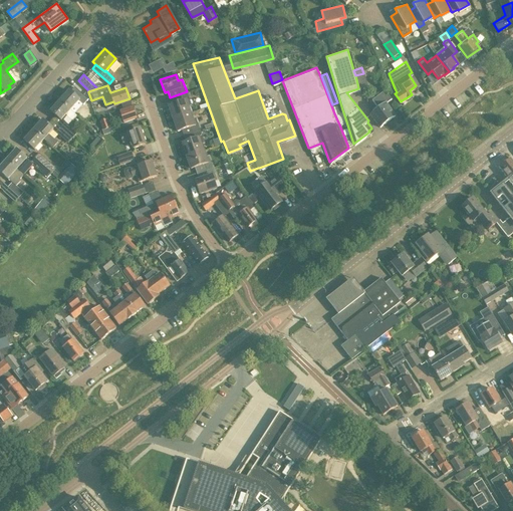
[(70,108),(70,107),(79,97),(68,88),(59,98),(70,108)]
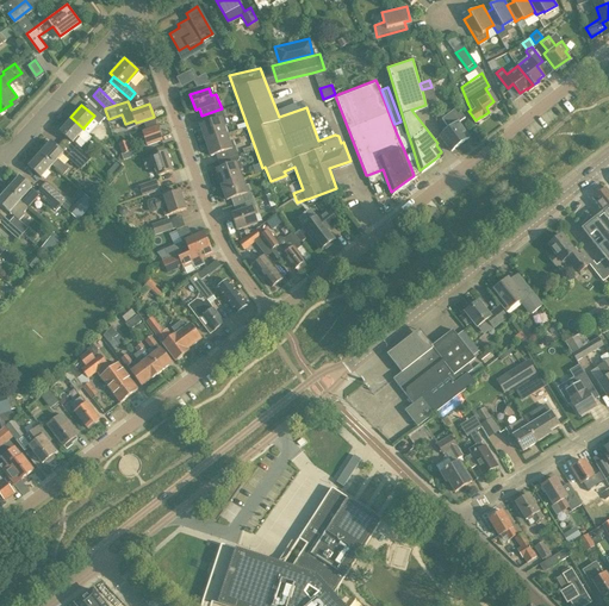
[(449,149),(468,135),(457,120),(464,116),(455,105),(441,116),(446,124),(442,127),(443,130),(439,133),(449,149)]
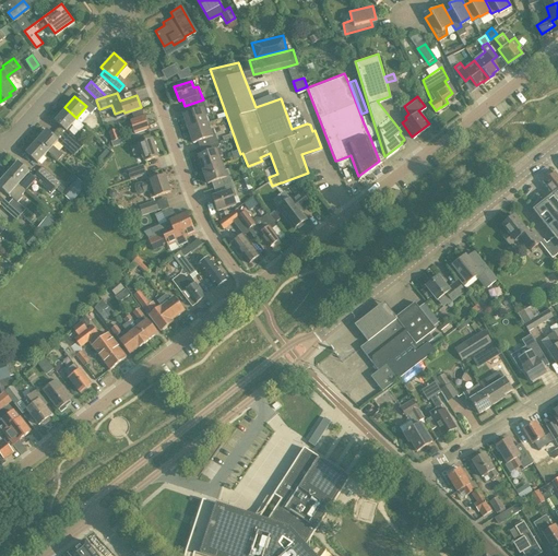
[(188,126),(205,120),(203,114),(208,113),(203,99),(185,106),(187,113),(183,114),(188,126)]
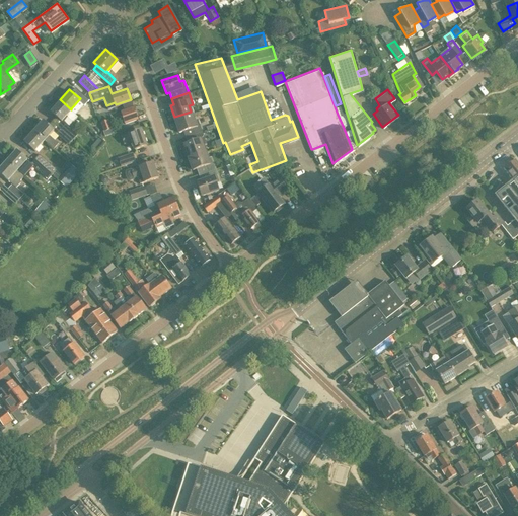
[(90,98),(84,100),(89,114),(95,112),(90,98)]
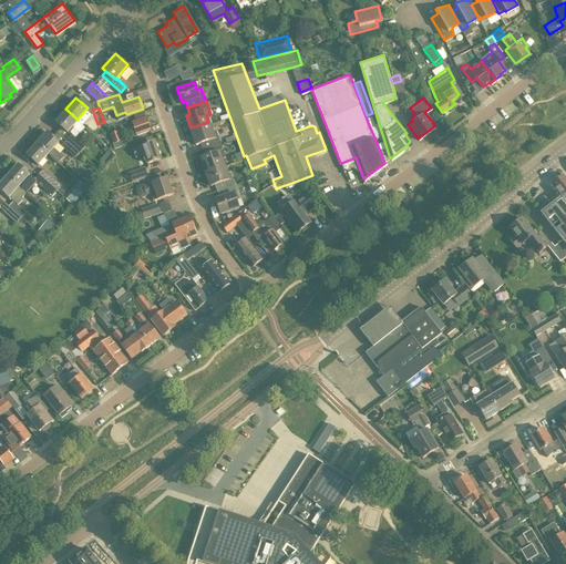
[(84,125),(78,119),(78,120),(65,109),(55,120),(61,125),(67,131),(72,125),(79,131),(84,125)]
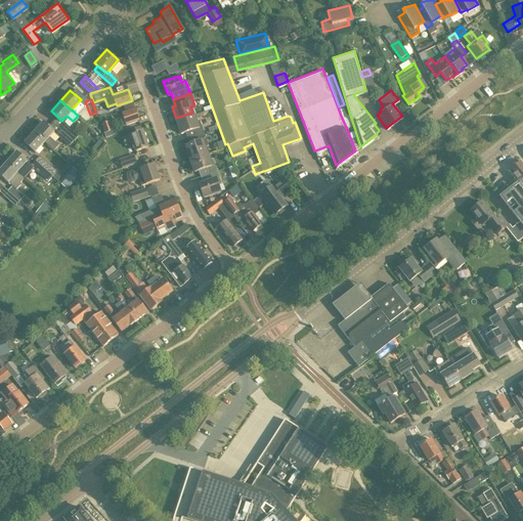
[(132,100),(123,103),(125,110),(121,111),(126,123),(138,118),(132,100)]
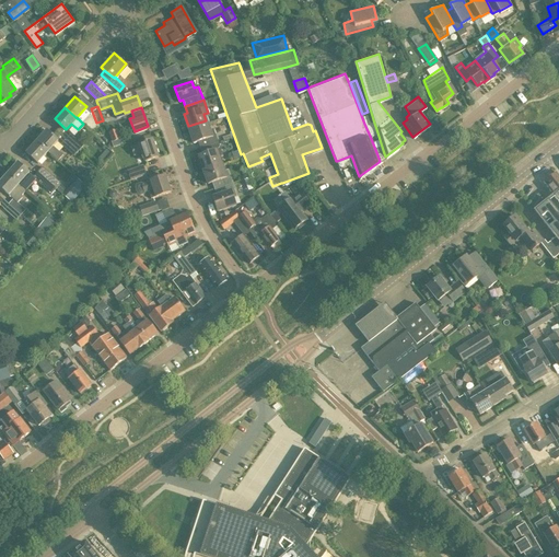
[(367,113),(361,115),(364,124),(370,136),(377,132),(375,126),(373,119),(370,120),(367,113)]
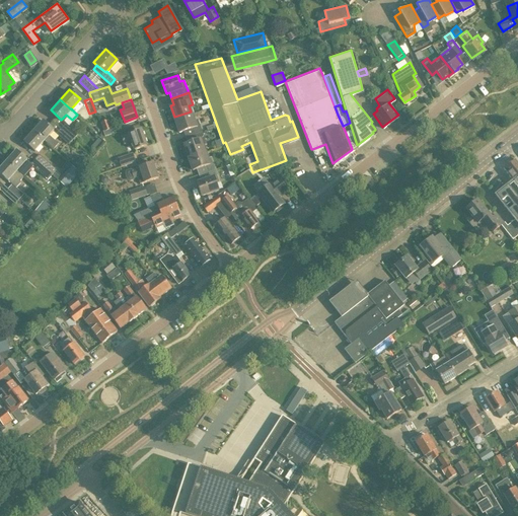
[(183,134),(201,128),(197,118),(194,119),(191,112),(174,117),(178,129),(181,127),(183,134)]
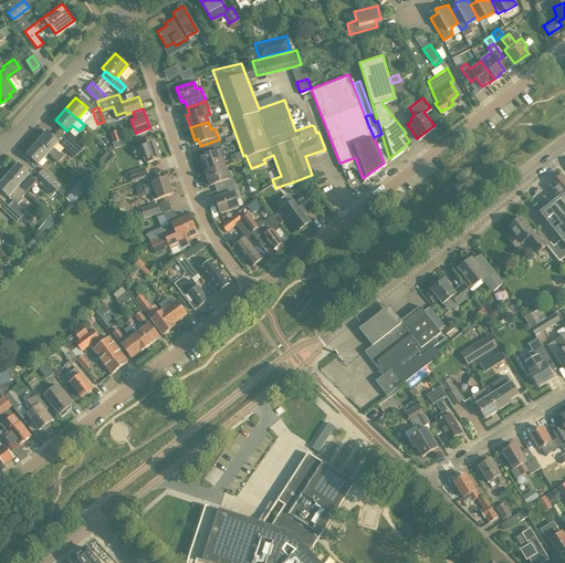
[(112,142),(121,138),(117,128),(107,132),(112,142)]
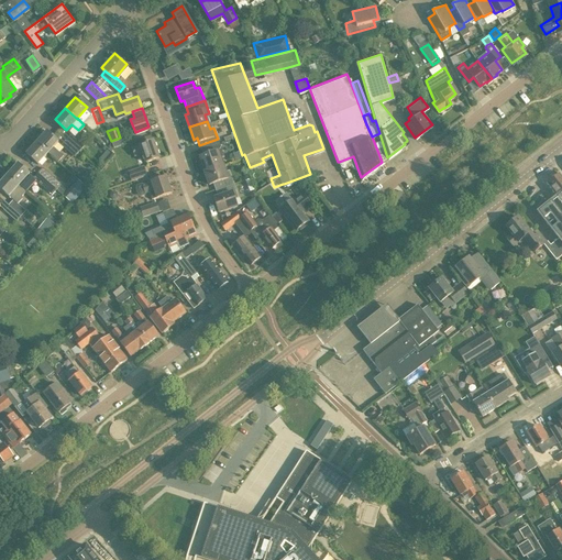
[(53,145),(57,140),(51,134),(46,129),(35,141),(47,151),(56,160),(62,153),(53,145)]
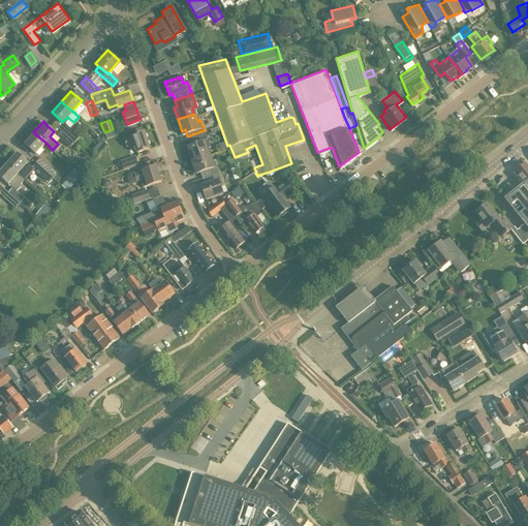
[(66,125),(62,129),(73,140),(78,135),(66,125)]
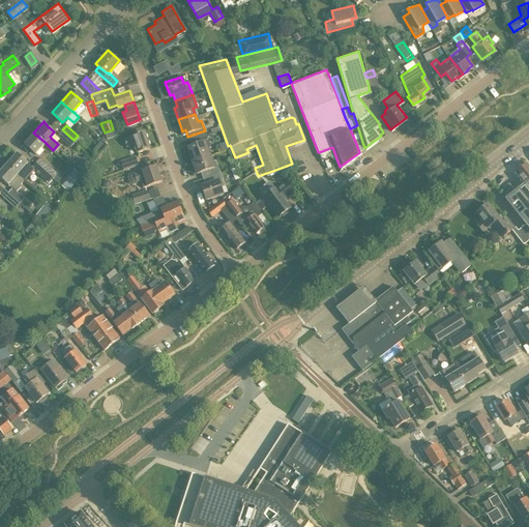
[(62,129),(58,135),(69,145),(74,140),(62,129)]
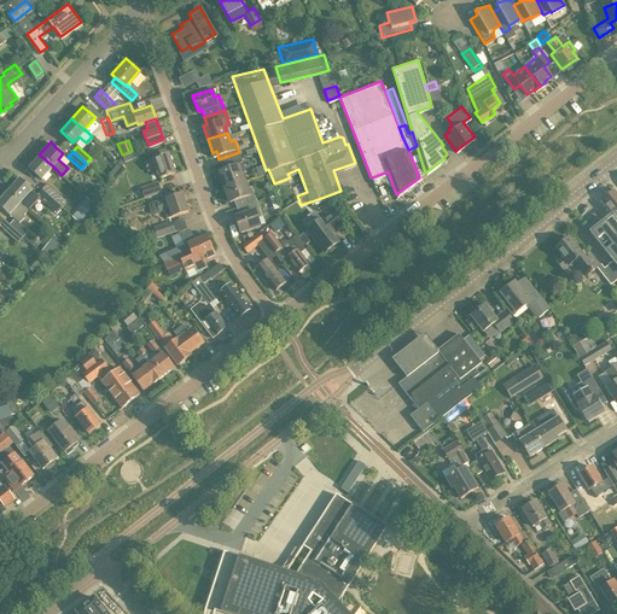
[(174,171),(167,152),(144,161),(147,169),(155,167),(158,176),(174,171)]
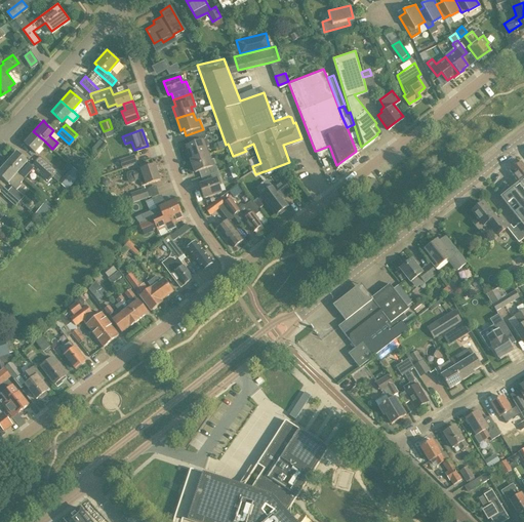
[(190,156),(206,150),(204,145),(208,144),(203,129),(186,135),(188,142),(185,143),(190,156)]
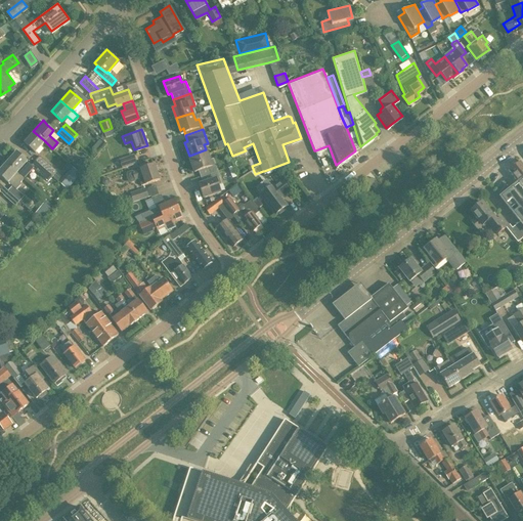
[(35,150),(44,140),(33,131),(24,140),(35,150)]
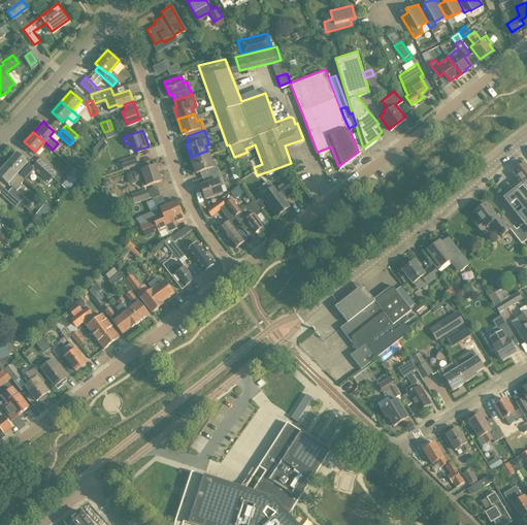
[(224,139),(218,141),(220,148),(226,145),(224,139)]
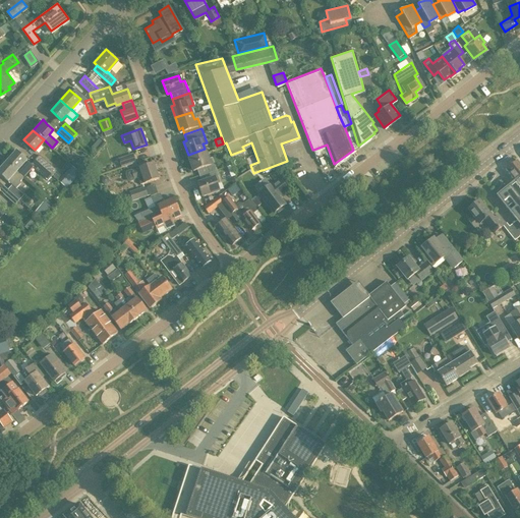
[(356,139),(350,141),(353,150),(358,146),(356,139)]
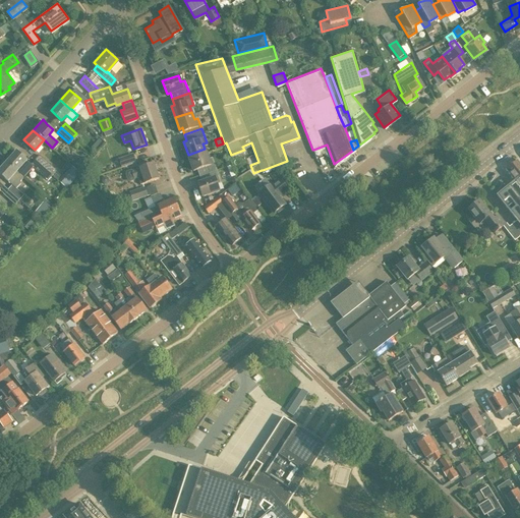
[(46,167),(34,158),(30,162),(15,149),(14,150),(11,149),(9,152),(11,154),(5,160),(23,175),(32,165),(41,173),(45,168),(46,167)]
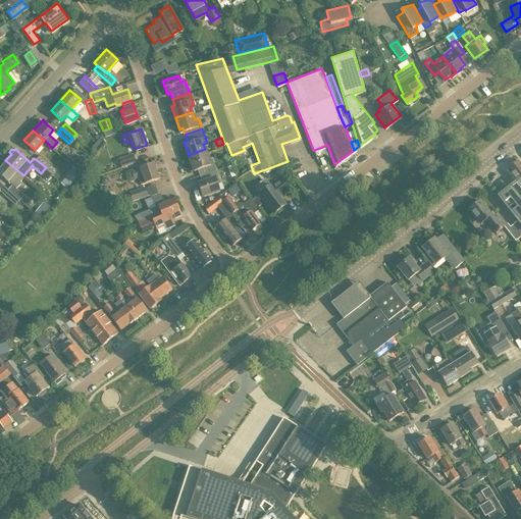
[(199,173),(215,167),(211,156),(208,157),(205,149),(189,155),(193,168),(196,167),(199,173)]
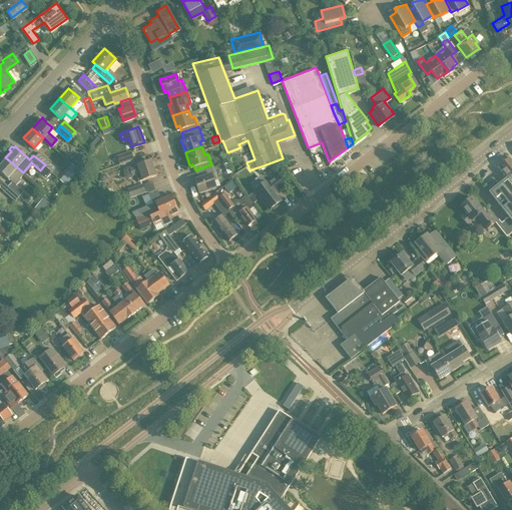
[(119,163),(133,158),(130,148),(115,153),(119,163)]
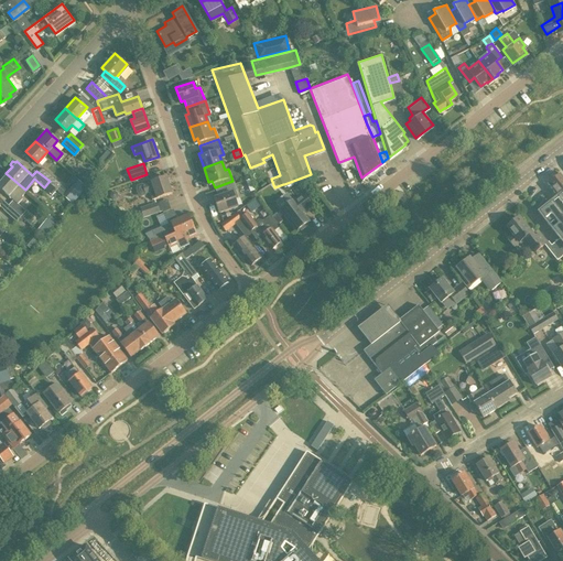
[(50,181),(49,182),(69,200),(75,194),(66,186),(65,186),(41,165),(36,171),(50,181)]
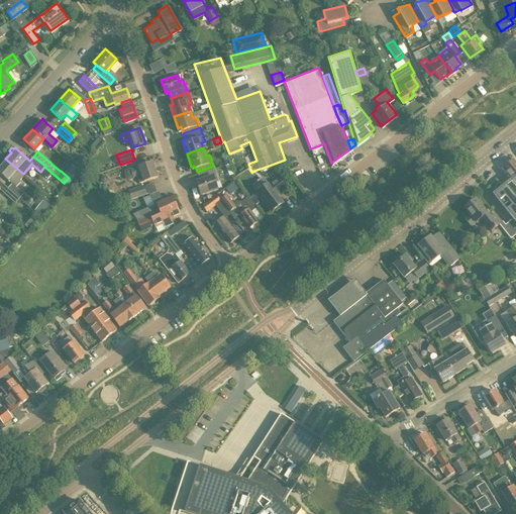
[(515,160),(513,157),(501,167),(510,178),(515,173),(515,160)]
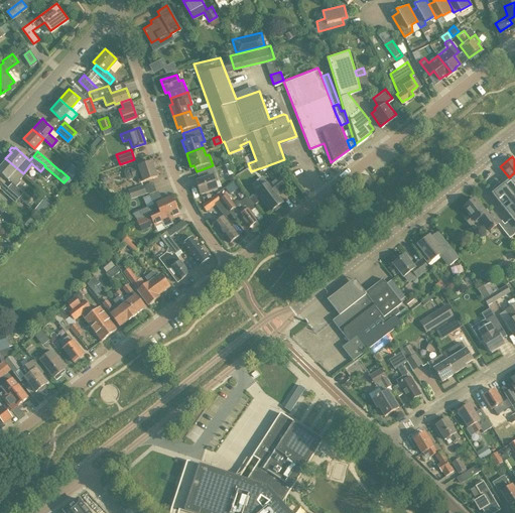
[(19,177),(23,173),(5,158),(0,164),(0,170),(11,180),(7,185),(18,196),(22,190),(15,184),(19,179),(19,177)]
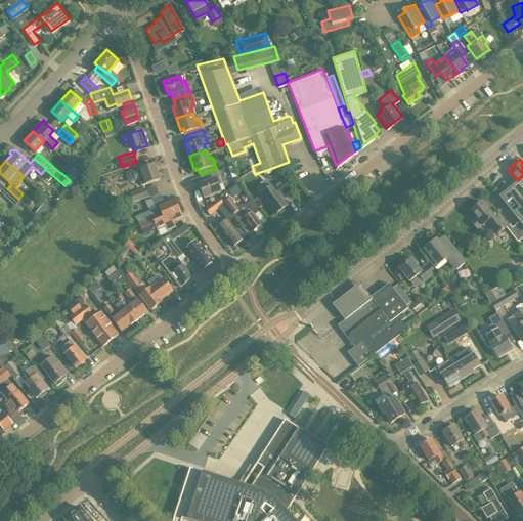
[(158,177),(153,162),(139,166),(132,169),(132,168),(126,169),(126,171),(126,173),(126,174),(126,176),(127,177),(127,179),(128,179),(130,180),(135,178),(135,177),(138,176),(140,183),(144,182),(158,177)]
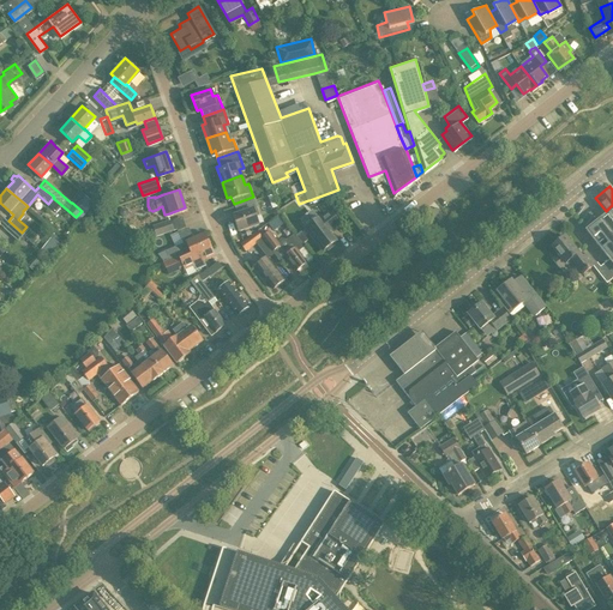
[(253,197),(234,204),(236,211),(232,213),(238,229),(258,222),(254,213),(259,212),(253,197)]
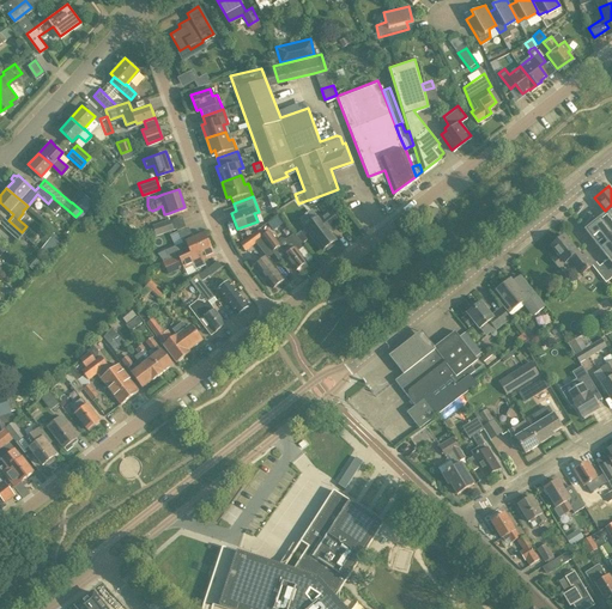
[(611,205),(605,211),(583,227),(611,262),(611,205)]
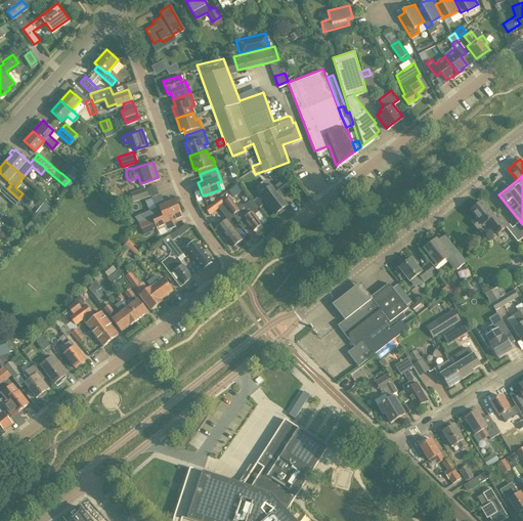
[(271,184),(260,192),(274,212),(277,210),(278,212),(285,207),(284,206),(286,204),(280,196),(289,189),(280,178),(271,184)]
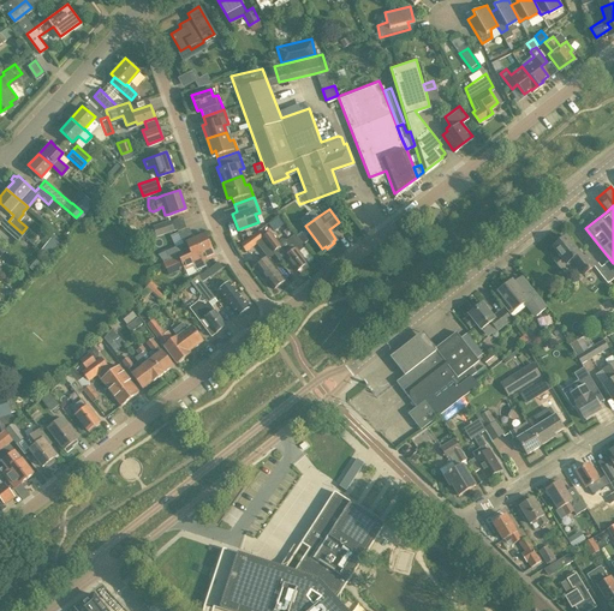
[(183,214),(172,216),(174,227),(185,225),(183,214)]
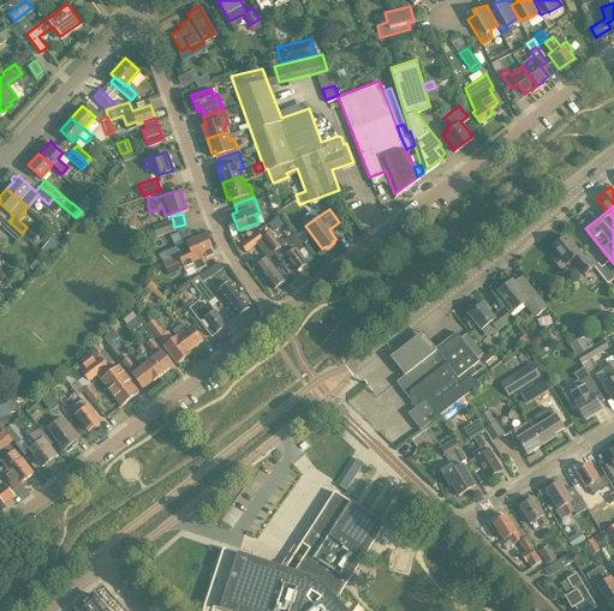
[(149,237),(173,228),(170,217),(151,223),(153,226),(147,228),(149,237)]
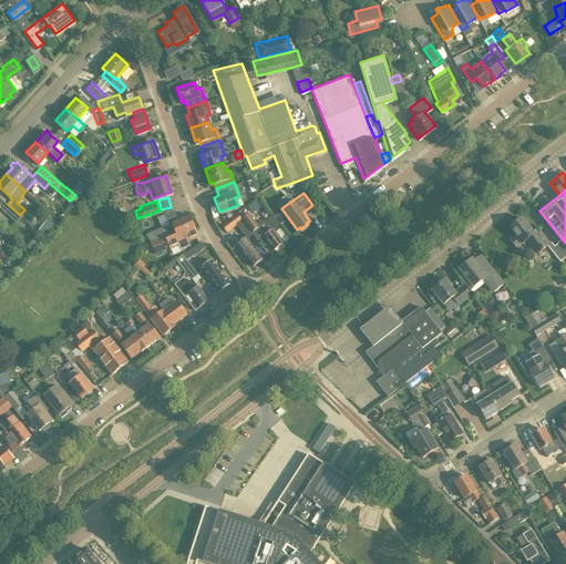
[(16,219),(20,215),(8,204),(3,209),(16,219)]
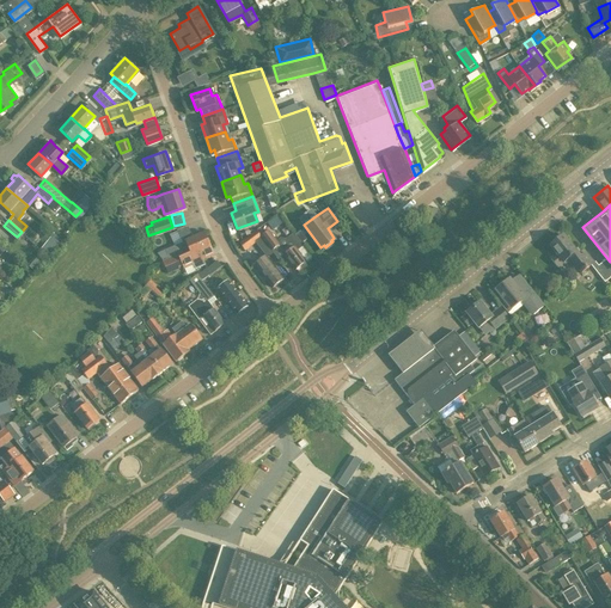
[(260,235),(272,251),(279,259),(285,255),(294,268),(305,259),(297,247),(301,243),(300,240),(294,232),(293,231),(285,237),(280,235),(276,238),(268,227),(264,229),(261,225),(255,228),(261,235),(260,235)]
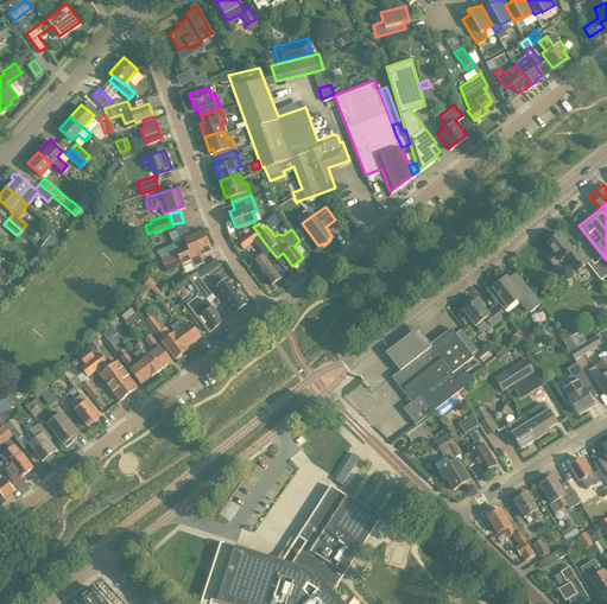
[(241,246),(252,239),(258,234),(259,234),(253,227),(236,240),(241,246)]
